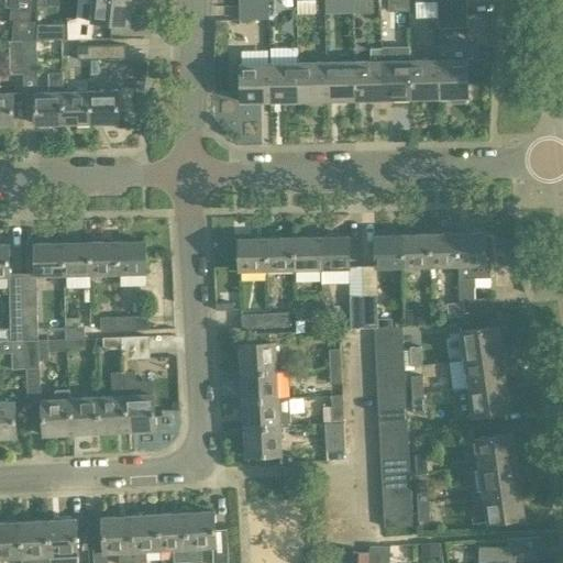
[(132,0),(92,0),(91,21),(130,25),(132,0)]
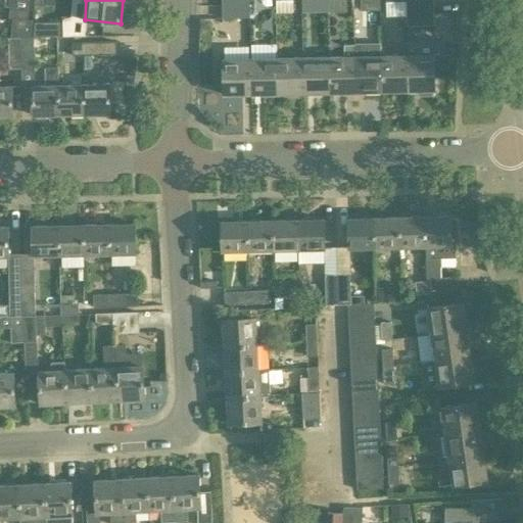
[(406,2),(406,14),(407,26),(434,26),(433,0),(406,1),(406,2)]
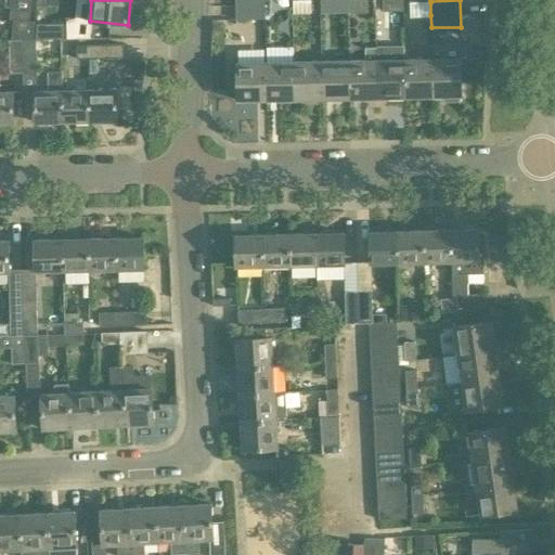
[(265,4),(235,4),(235,18),(265,18),(265,4)]
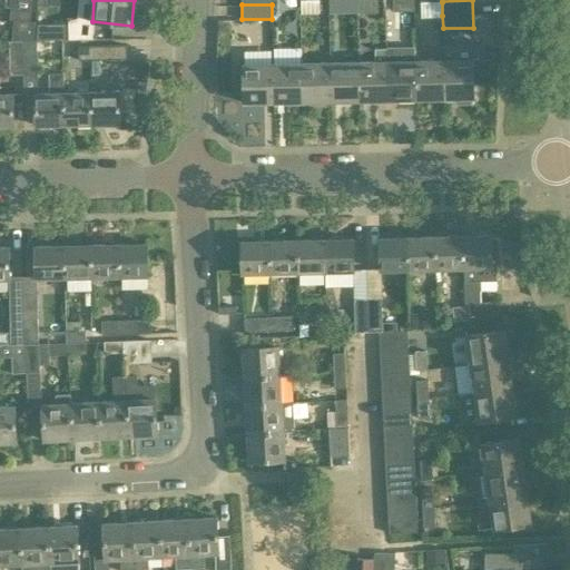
[(11,8),(10,20),(29,22),(30,10),(11,8)]
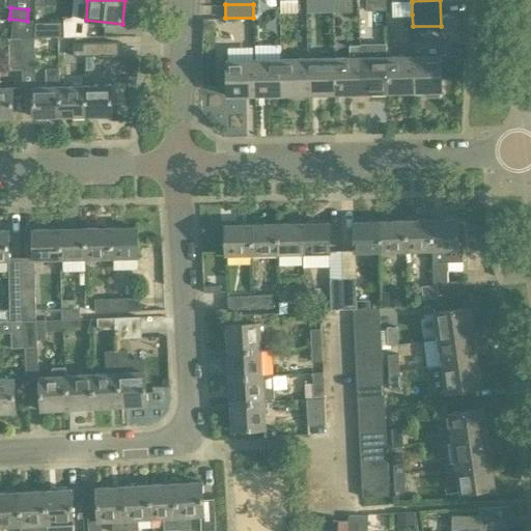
[(34,37),(64,36),(64,23),(34,23),(34,37)]
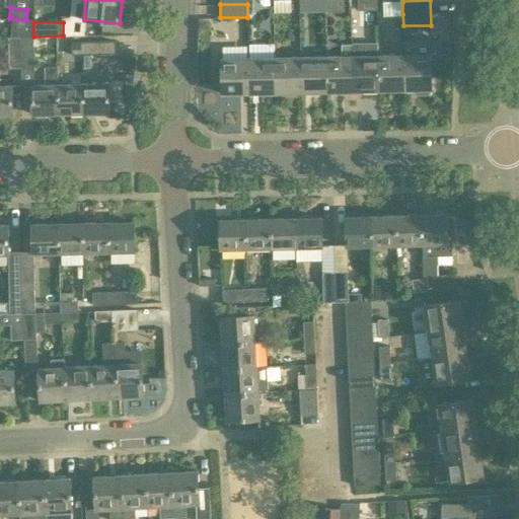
[(9,38),(9,68),(21,68),(20,38),(9,38)]
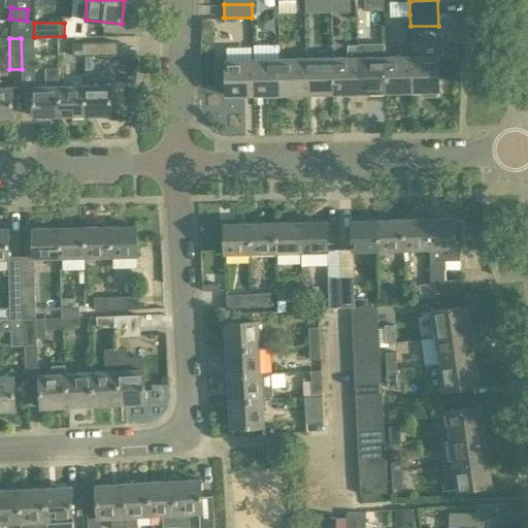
[(34,69),(34,38),(21,38),(22,69),(34,69)]
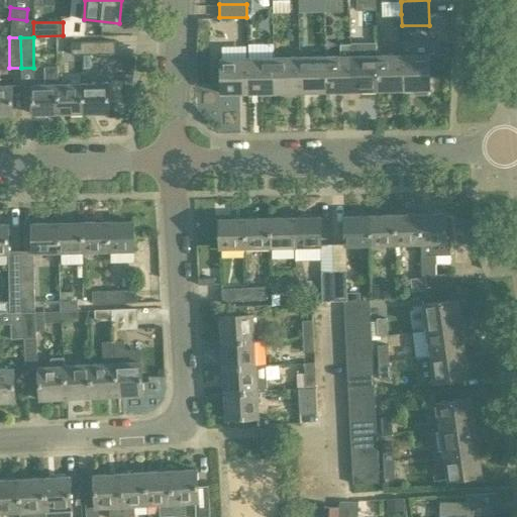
[(114,41),(84,42),(85,55),(84,55),(84,67),(90,66),(90,55),(115,55),(114,41)]
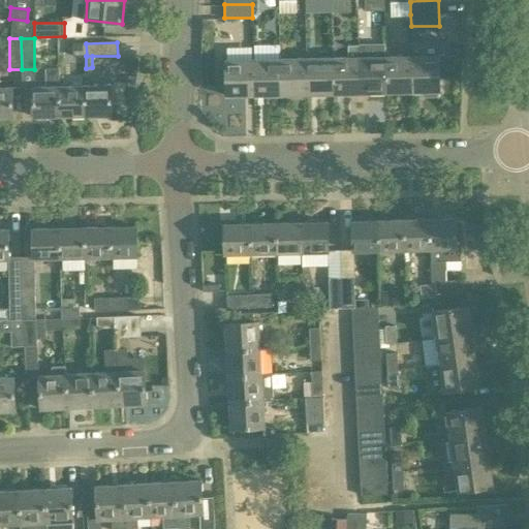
[(72,57),(86,56),(87,56),(86,43),(72,43),(72,57)]
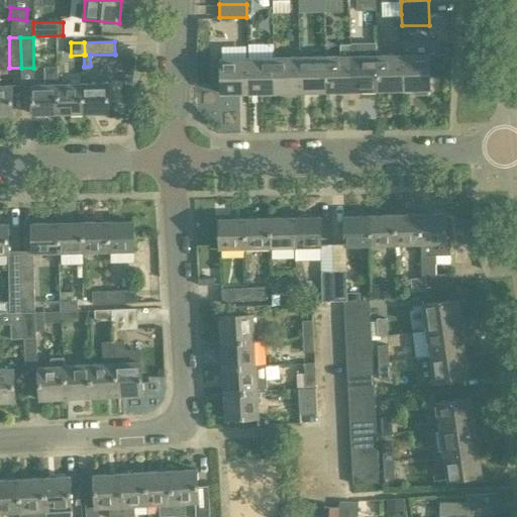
[(349,44),(350,90),(377,90),(376,55),(377,55),(377,42),(350,43),(350,44),(349,44)]
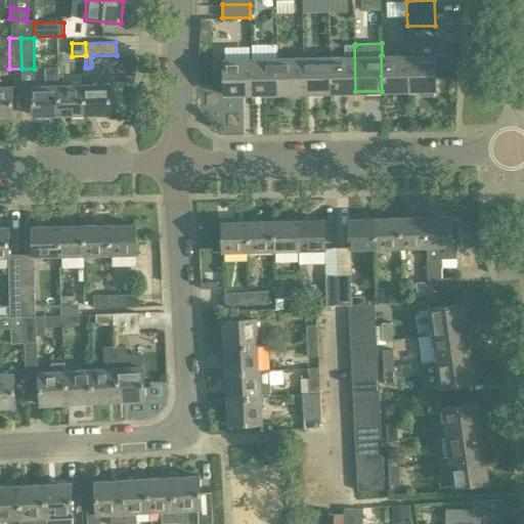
[(355,91),(354,45),(344,45),(345,56),(329,56),(330,92),(355,91)]
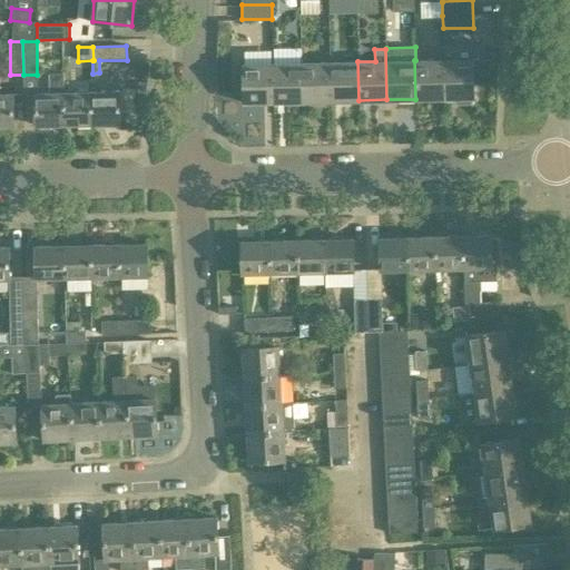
[(472,101),(472,98),(473,98),(472,59),(443,60),(444,99),(454,98),(454,101),(458,105),(470,105),(472,101)]
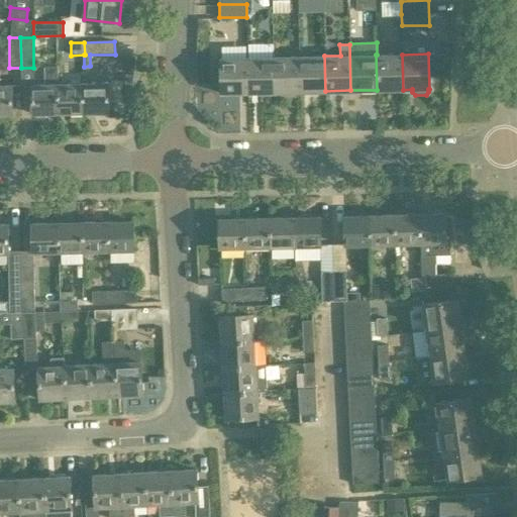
[(403,90),(402,55),(377,55),(376,55),(377,90),(403,90)]
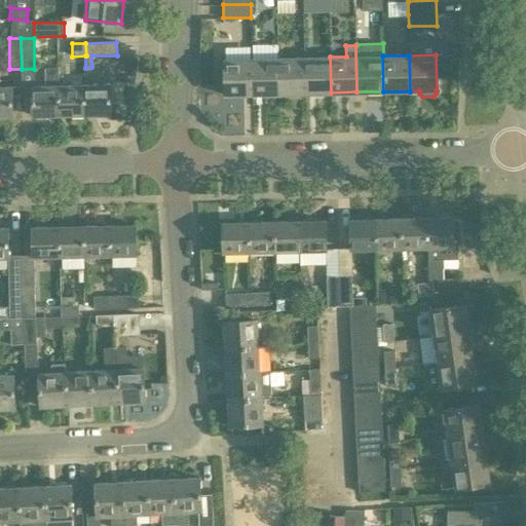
[(331,92),(330,57),(304,58),(304,92),(331,92)]
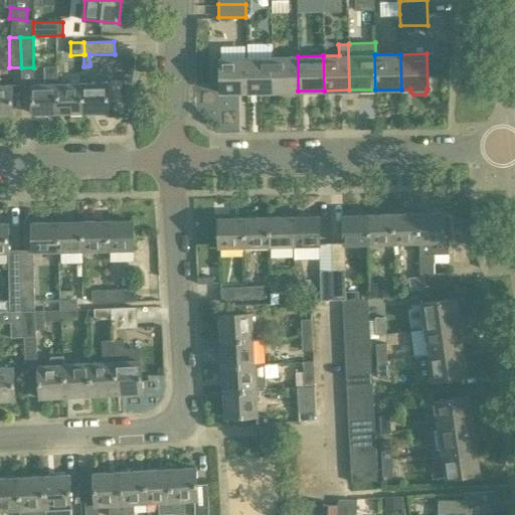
[(273,92),(272,56),(246,57),(246,92),(273,92)]
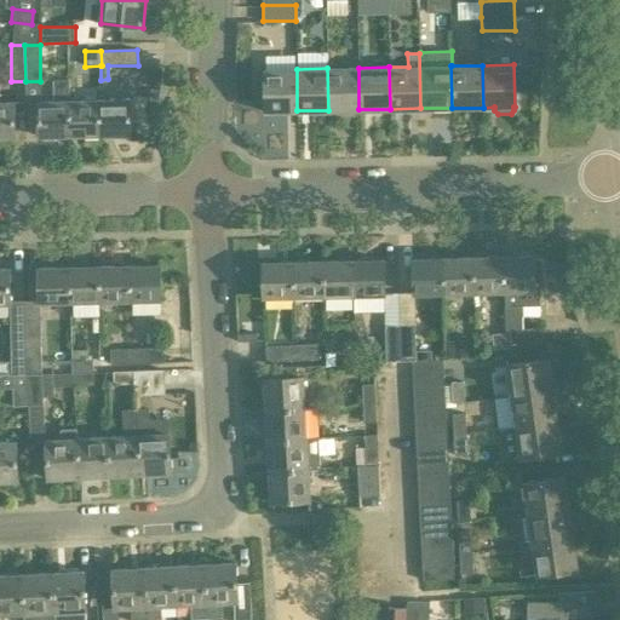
[(359,109),(359,68),(327,68),(328,110),(359,109)]
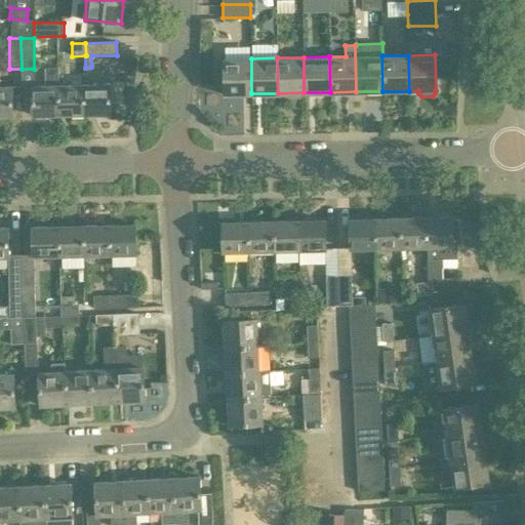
[(251,93),(251,58),(224,58),(225,94),(251,93)]
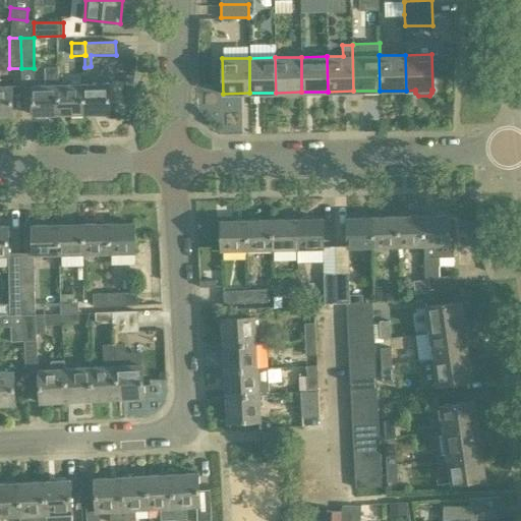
[(33,115),(58,115),(58,84),(58,67),(45,67),(46,84),(32,85),(33,115)]
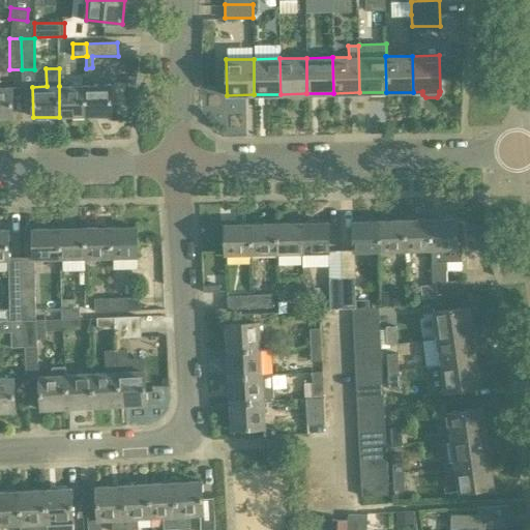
[(85,86),(85,116),(111,116),(111,85),(85,86)]
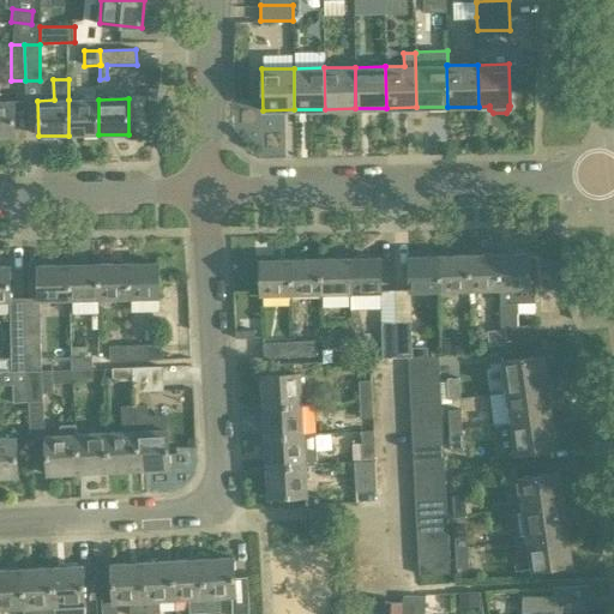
[(98,134),(98,100),(68,100),(68,136),(98,134)]
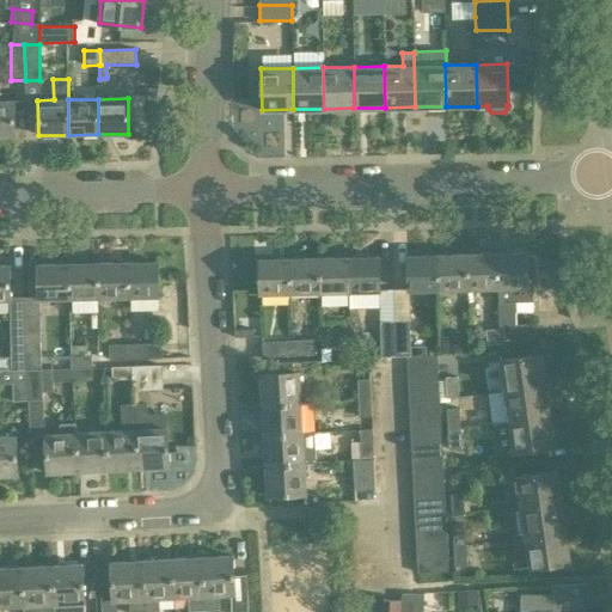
[(0,135),(14,136),(13,101),(0,101),(0,135)]
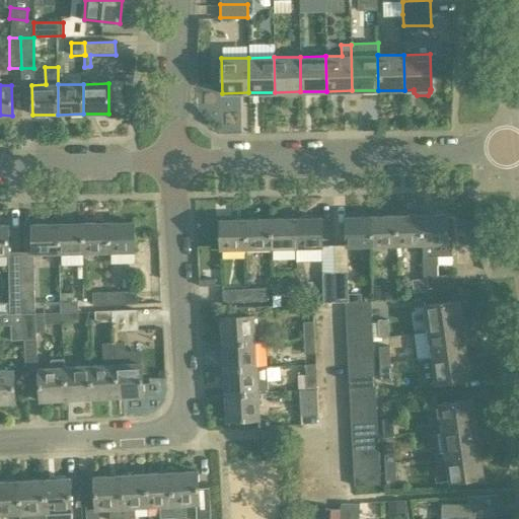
[(447,244),(447,235),(451,235),(453,232),(453,219),(451,217),(446,217),(446,214),(421,215),(422,244),(423,278),(425,278),(427,290),(456,286),(454,274),(437,276),(437,256),(452,256),(452,243),(447,244)]
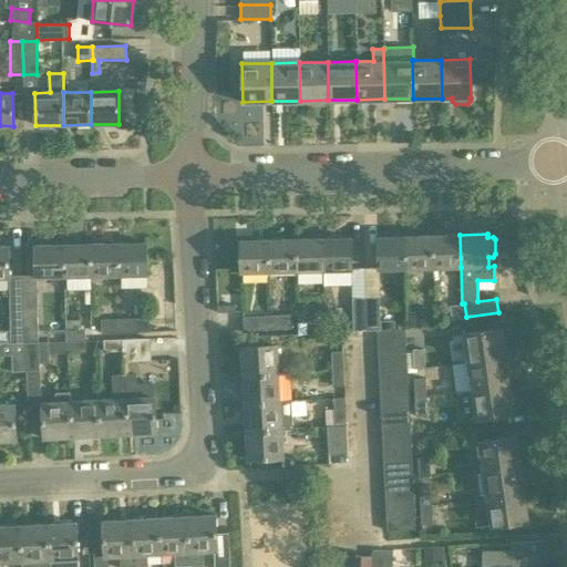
[(405,236),(405,268),(433,268),(432,235),(405,236)]
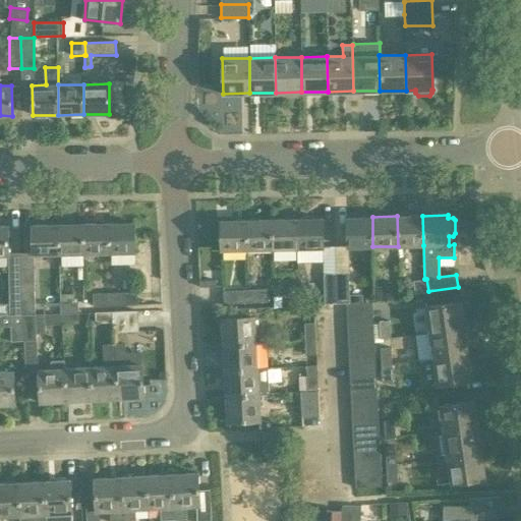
[(397,216),(398,246),(423,245),(422,216),(397,216)]
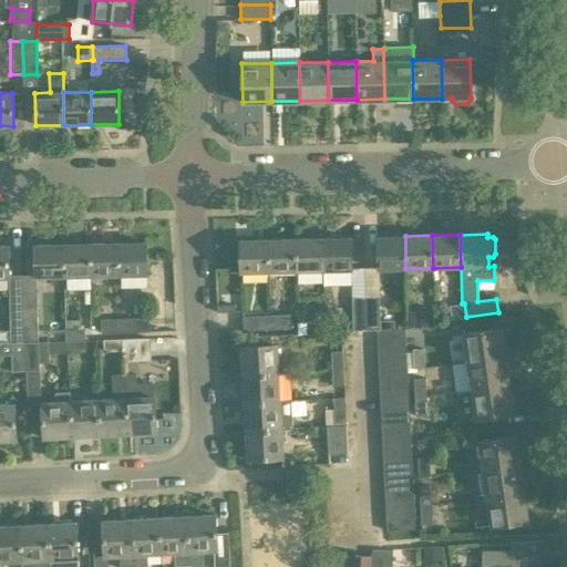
[(405,268),(405,236),(377,237),(378,269),(405,268)]
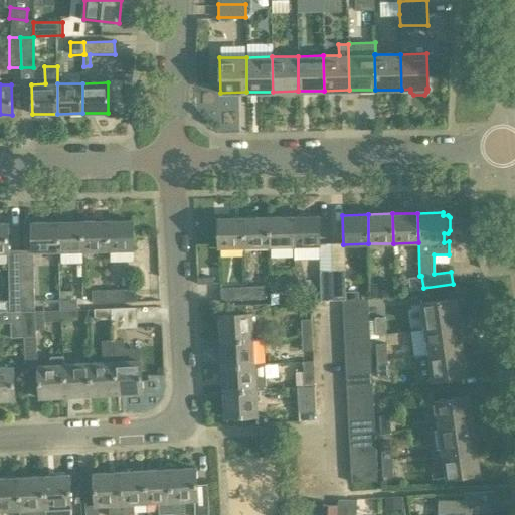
[(293,216),(294,245),(319,245),(318,215),(293,216)]
